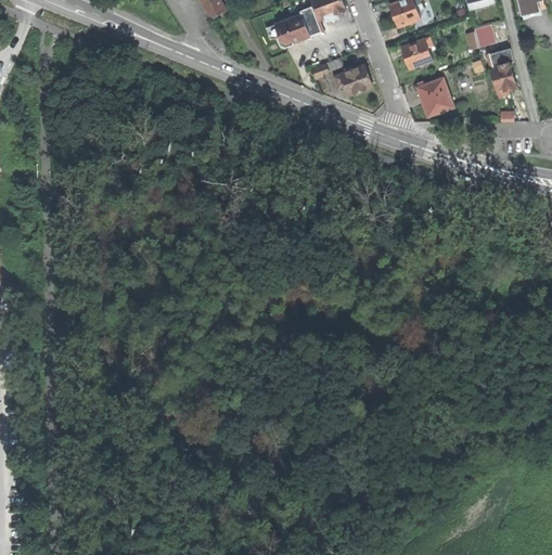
[(225,8),(220,0),(201,0),(209,16),(217,12),(225,8)]
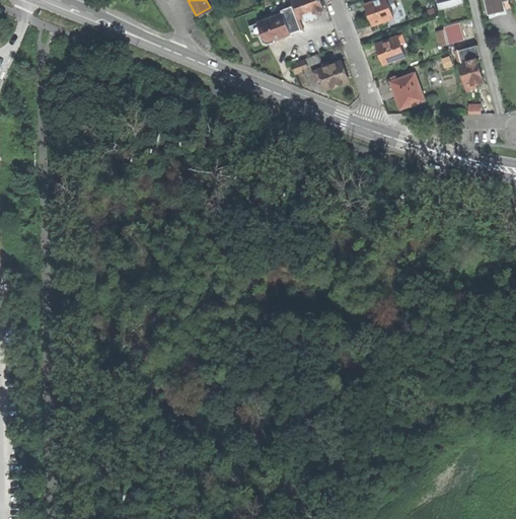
[(290,0),(293,8),(297,18),(303,15),(304,19),(313,16),(312,12),(321,9),(317,0),(290,0)]
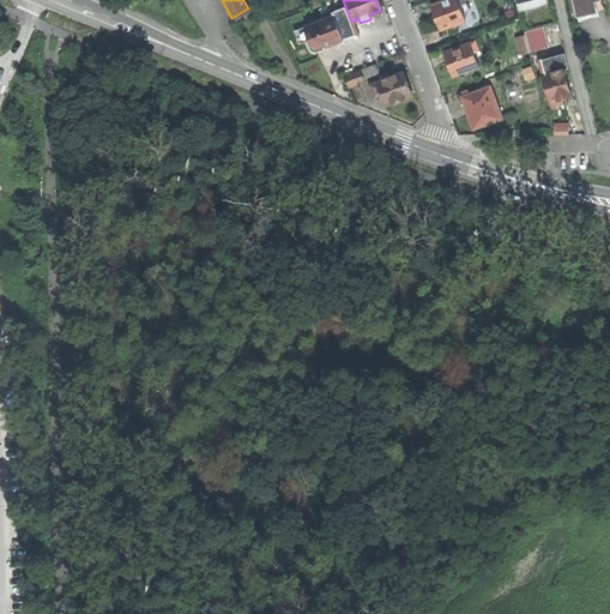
[(454,0),(446,0),(429,6),(434,19),(438,30),(463,22),(458,7),(454,0)]
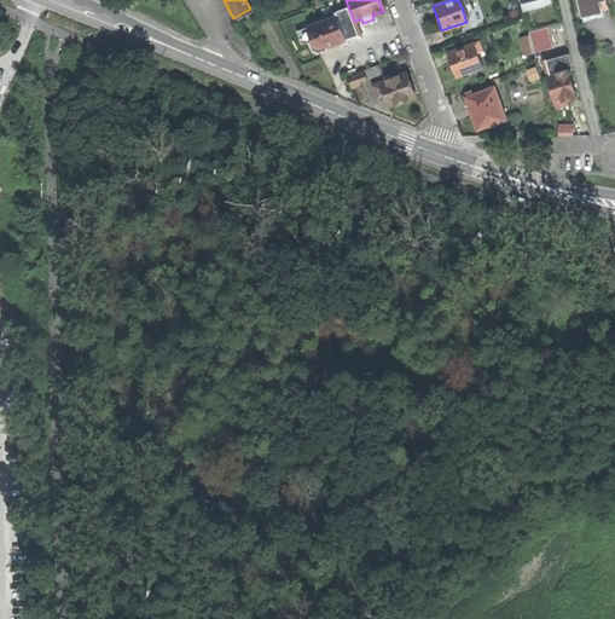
[(595,11),(593,0),(580,0),(584,12),(590,11),(595,11)]
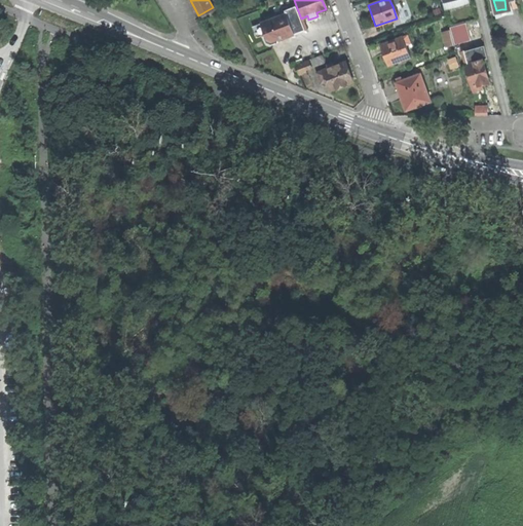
[(284,14),(288,24),(299,20),(301,19),(297,8),(292,11),(291,7),(283,10),(284,14)]
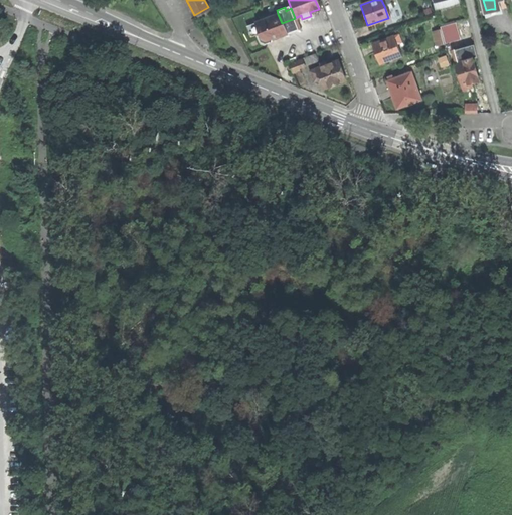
[(279,24),(282,23),(278,14),(254,23),(259,33),(257,36),(259,41),(265,43),(270,41),(271,38),(283,34),(279,24)]
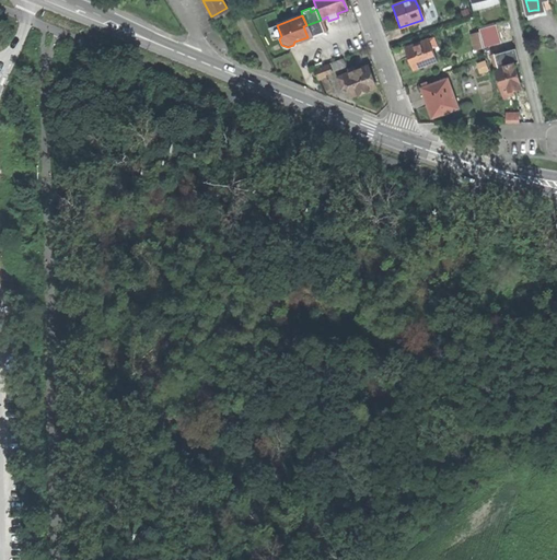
[(320,24),(318,21),(306,25),(303,26),(308,37),(311,36),(309,28),(320,24)]
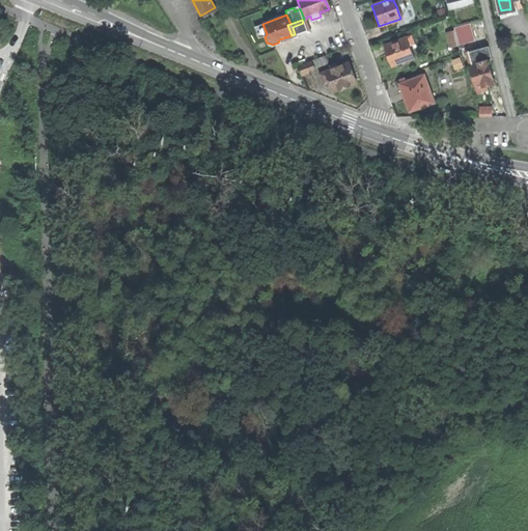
[(262,35),(265,37),(267,34),(262,24),(261,23),(252,27),(257,38),(262,35)]
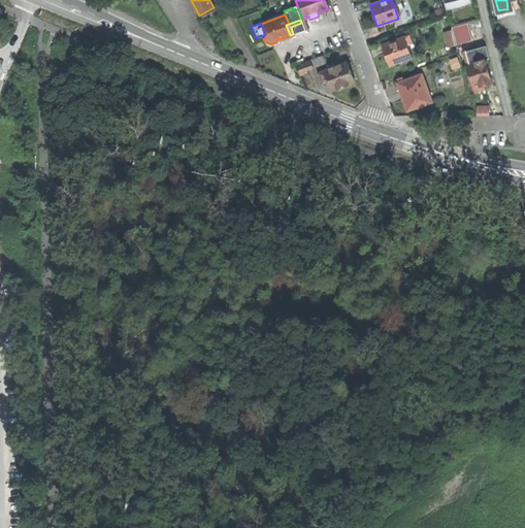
[(465,24),(449,28),(454,44),(469,40),(465,24)]
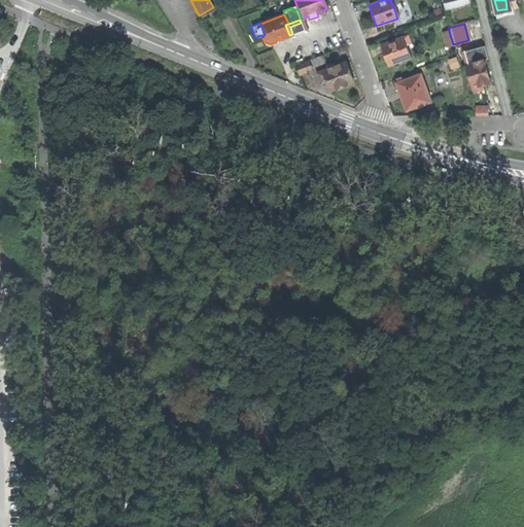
[(444,47),(452,45),(448,30),(440,33),(444,47)]
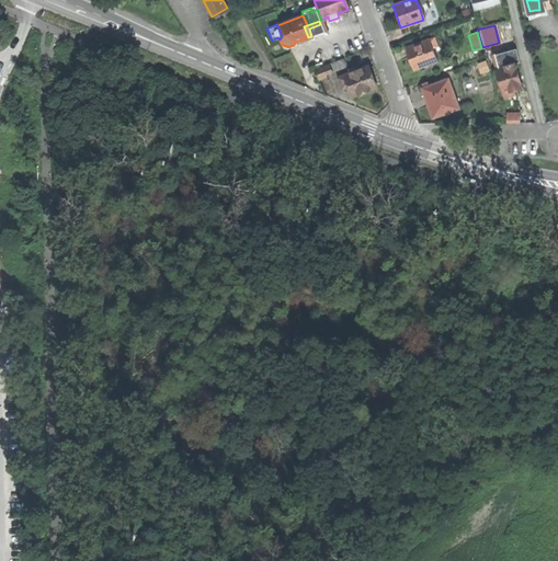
[(430,48),(428,39),(403,47),(408,60),(412,70),(435,63),(430,48)]
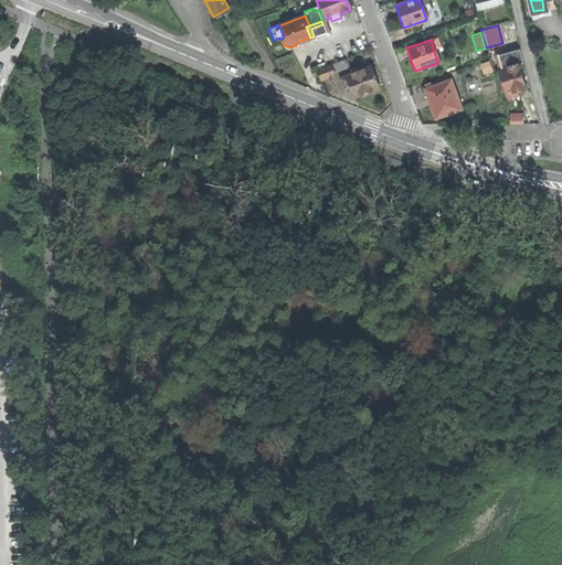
[(517,50),(497,55),(500,68),(516,64),(521,63),(517,50)]
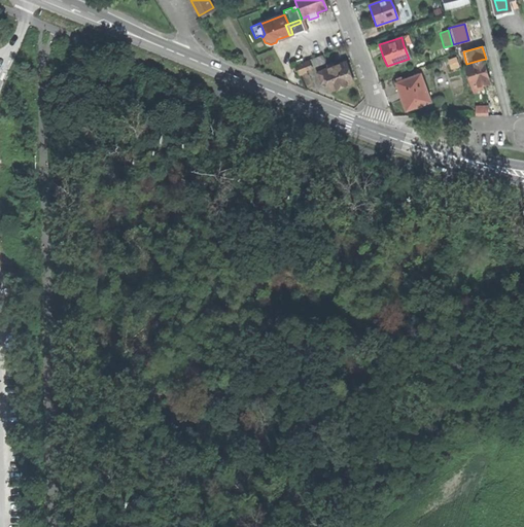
[(307,61),(310,67),(322,62),(319,56),(307,61)]
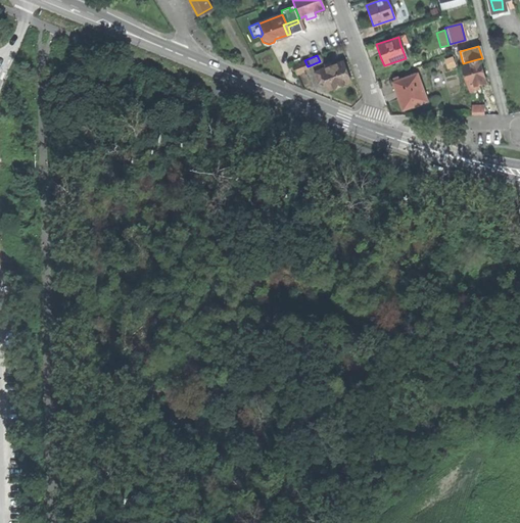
[(444,58),(447,67),(455,64),(452,55),(444,58)]
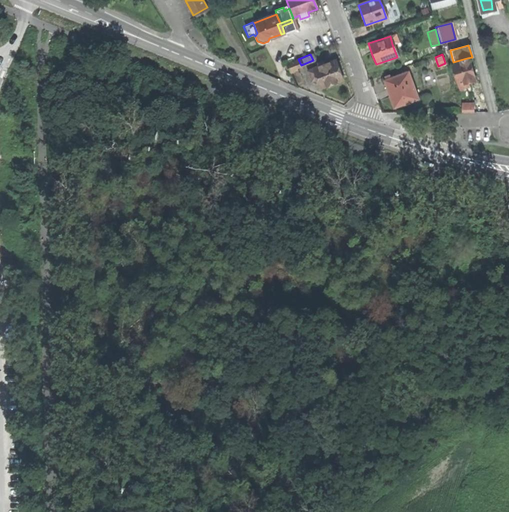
[(467,58),(453,62),(450,63),(457,85),(465,82),(474,80),(467,58)]
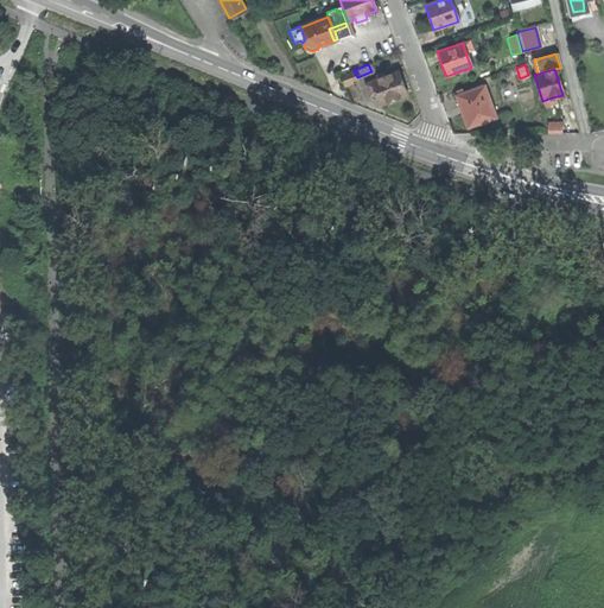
[(350,81),(357,77),(354,70),(337,76),(342,87),(351,83),(350,81)]
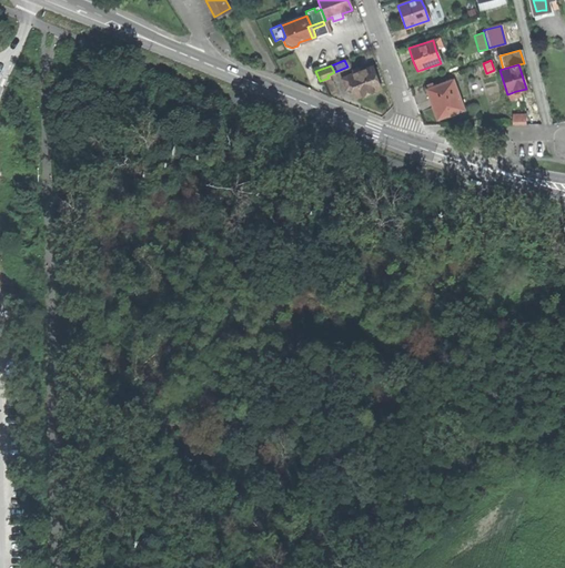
[(371,67),(356,72),(351,74),(341,79),(344,90),(351,88),(353,93),(355,98),(380,89),(371,67)]
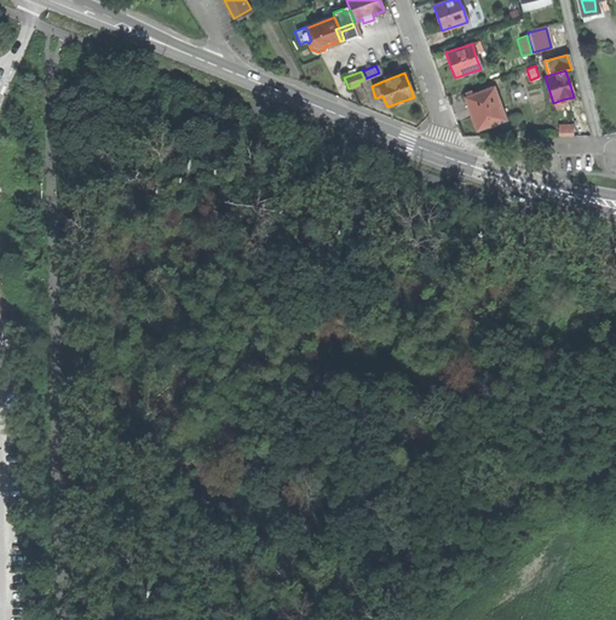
[(470,91),(464,93),(465,97),(464,98),(475,130),(494,124),(504,120),(491,87),(471,95),(470,91)]
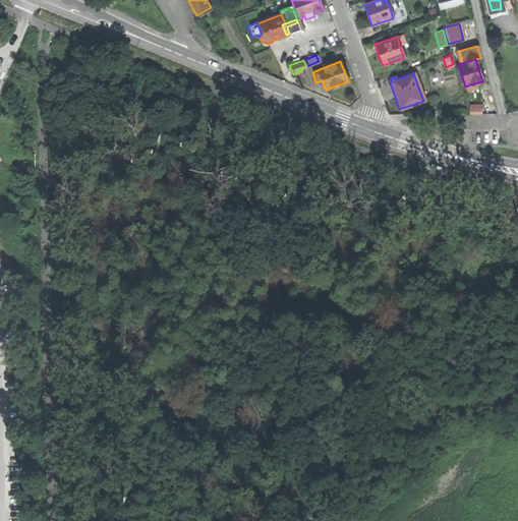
[(480,105),(468,105),(468,114),(480,114),(480,105)]
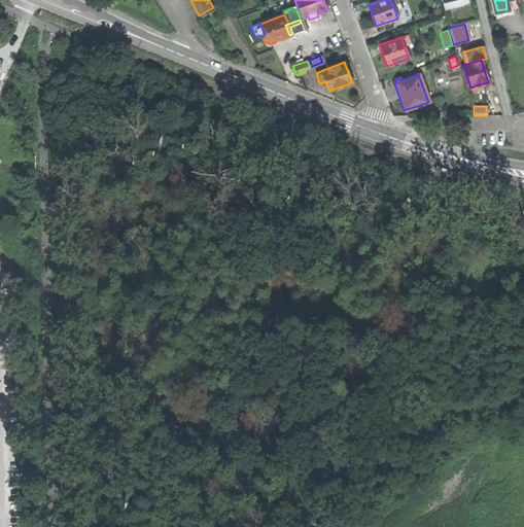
All buildings are outlined.
